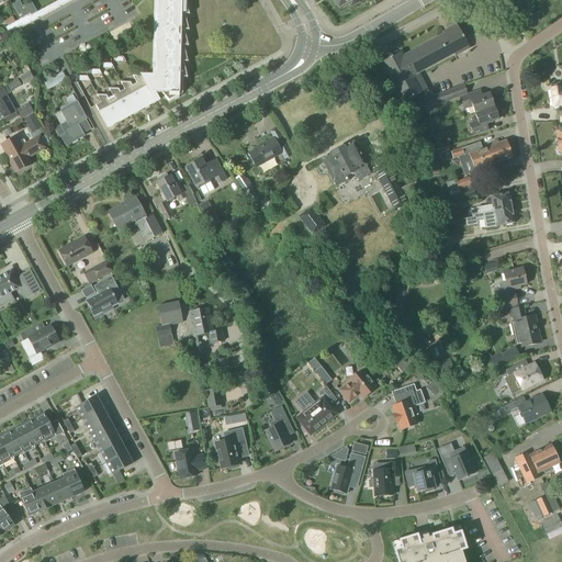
[(152,96),(155,93),(161,93),(168,101),(182,94),(182,78),(187,79),(183,63),(188,63),(183,47),(188,47),(183,31),(188,31),(184,15),(189,15),(184,0),(153,0),(152,77),(142,77),(152,96)]
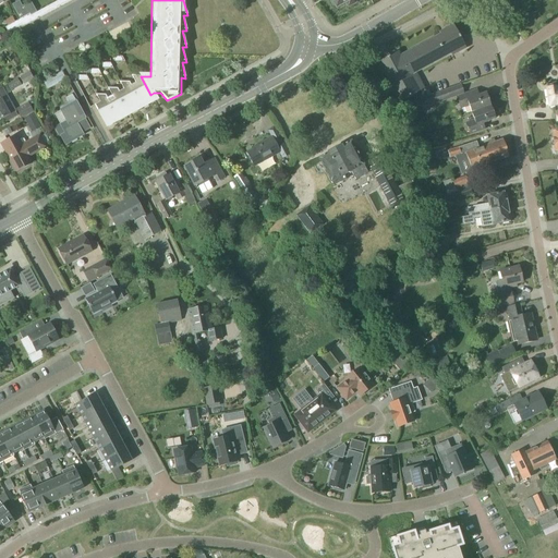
[(15,11),(20,20),(36,11),(31,2),(22,8),(15,11)]
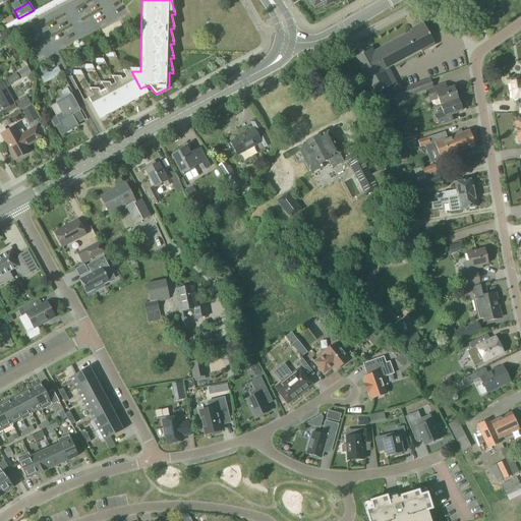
[(371,49),(352,59),(371,96),(396,83),(388,68),(421,51),(422,52),(435,46),(423,24),(410,32),(411,33),(373,53),(371,49)]
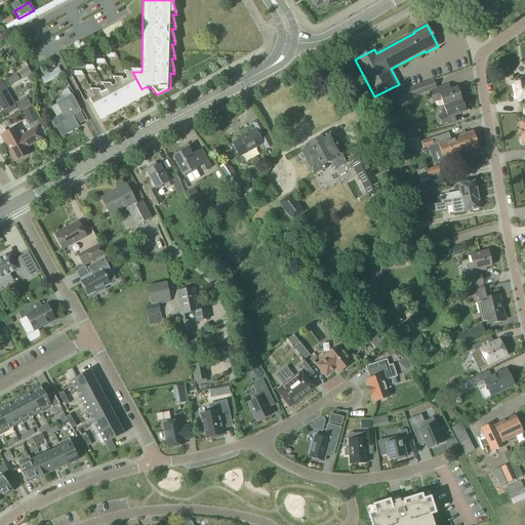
[(44,83),(54,78),(53,77),(61,73),(57,68),(41,77),(44,83)]
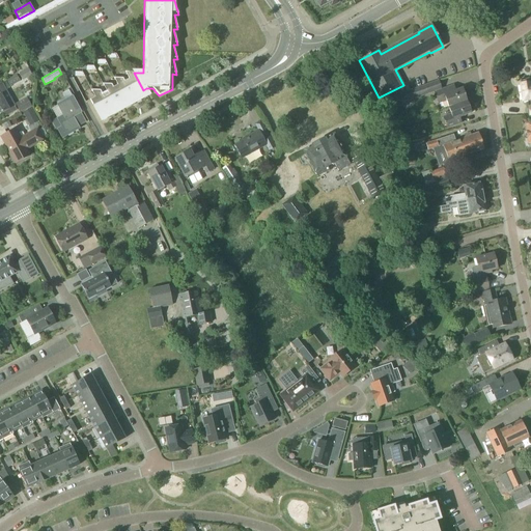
[(31,76),(28,70),(20,74),(23,80),(31,76)]
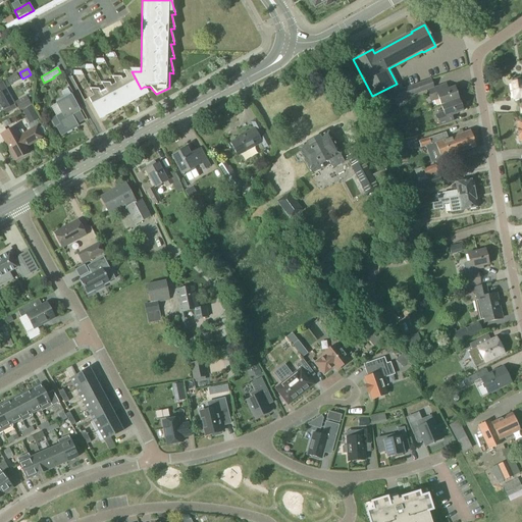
[(141,89),(132,71),(122,71),(126,79),(122,81),(121,81),(132,99),(133,101),(141,97),(140,95),(144,93),(141,89)]
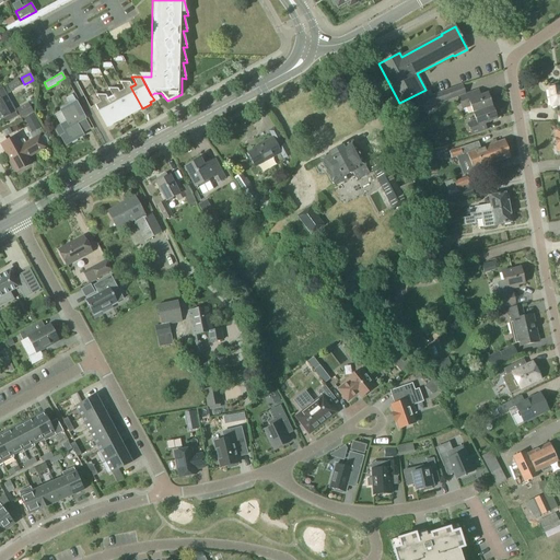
[(18,80),(8,85),(11,92),(21,86),(18,80)]
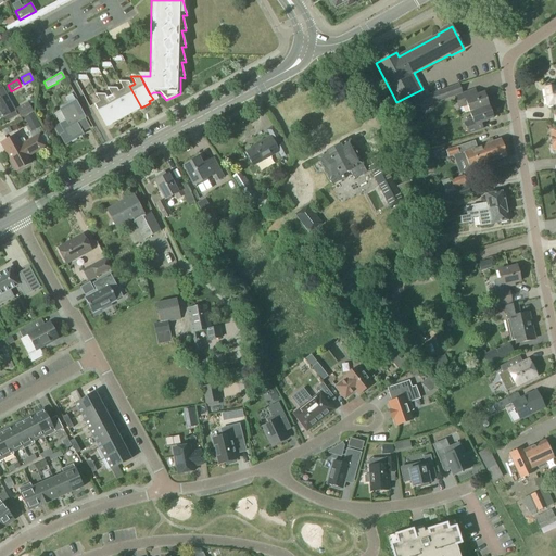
[(129,86),(130,86),(128,83),(118,83),(123,90),(118,92),(129,112),(128,112),(129,114),(138,110),(137,108),(140,105),(129,86)]
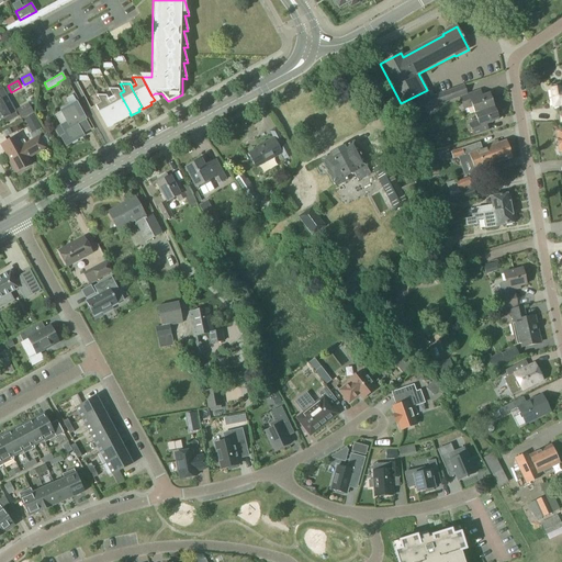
[(438,105),(468,94),(464,85),(435,96),(438,105)]
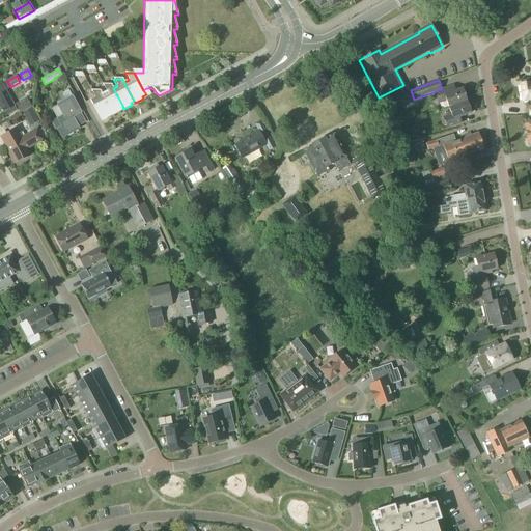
[(521,85),(520,85),(523,102),(527,101),(528,107),(529,116),(530,116),(530,85),(530,86),(529,80),(520,82),(521,85)]
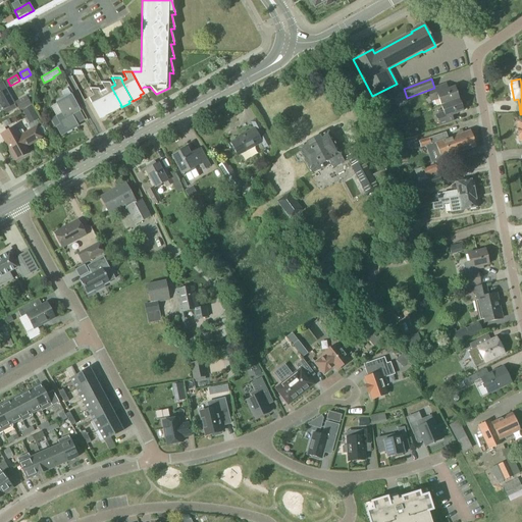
[(0,112),(3,111),(5,115),(16,109),(14,105),(10,98),(5,89),(8,87),(5,80),(1,83),(2,84),(0,85),(0,112)]
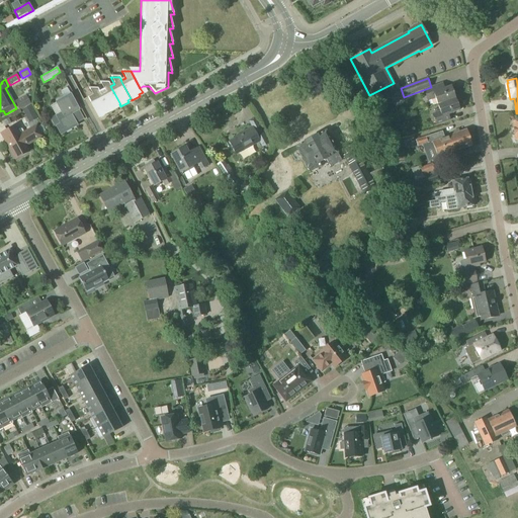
[(110,86),(108,83),(99,82),(103,89),(99,92),(109,110),(108,110),(109,112),(117,108),(116,106),(119,104),(120,104),(110,86)]
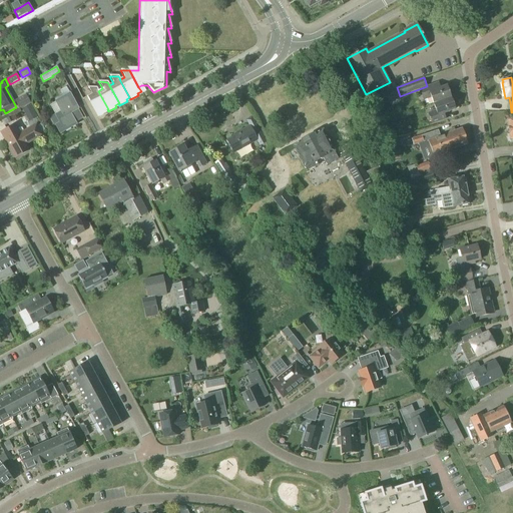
[(434,104),(451,98),(447,86),(435,91),(433,85),(420,90),(424,100),(432,97),(434,104)]
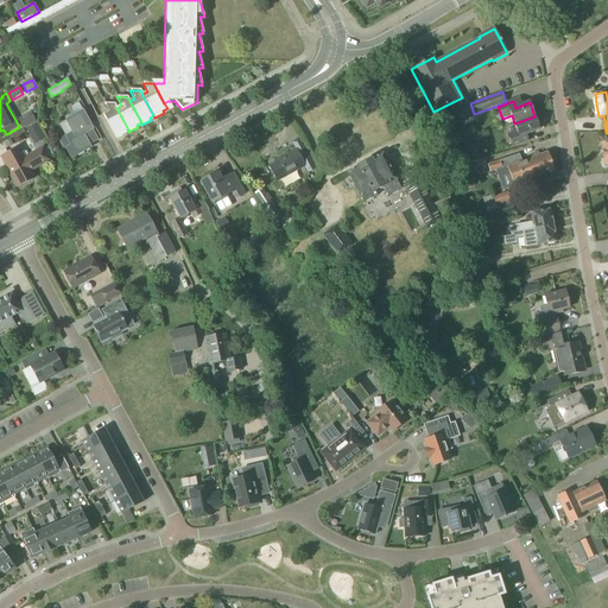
[(75,156),(90,149),(83,134),(93,130),(83,112),(78,102),(70,107),(75,115),(65,121),(71,132),(59,139),(64,150),(65,149),(70,158),(75,156)]
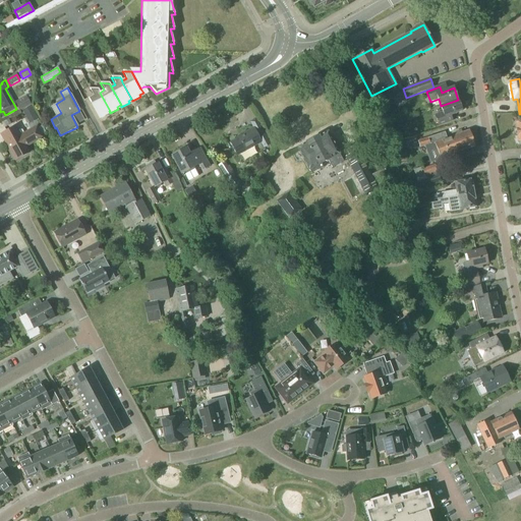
[(100,93),(98,90),(90,89),(93,96),(88,99),(99,119),(107,115),(106,113),(109,111),(110,111),(100,93)]
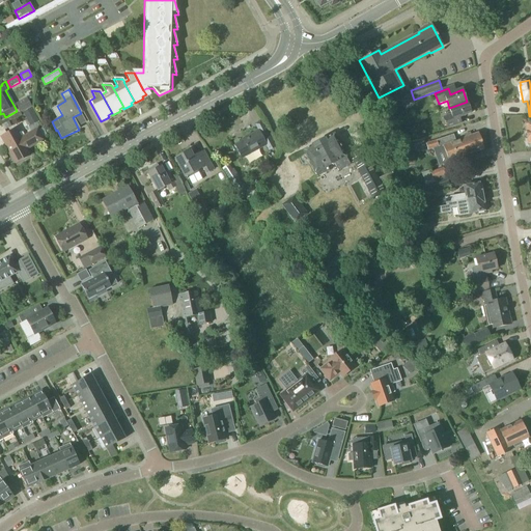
[(21,113),(32,107),(27,98),(16,105),(21,113)]
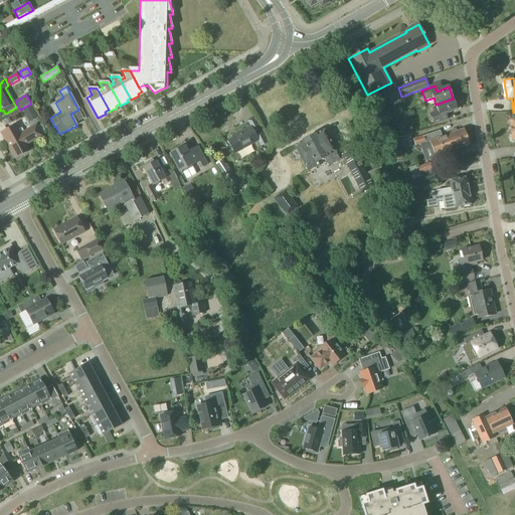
[(453,99),(436,105),(439,112),(431,115),(435,125),(448,120),(446,115),(457,110),(453,99)]
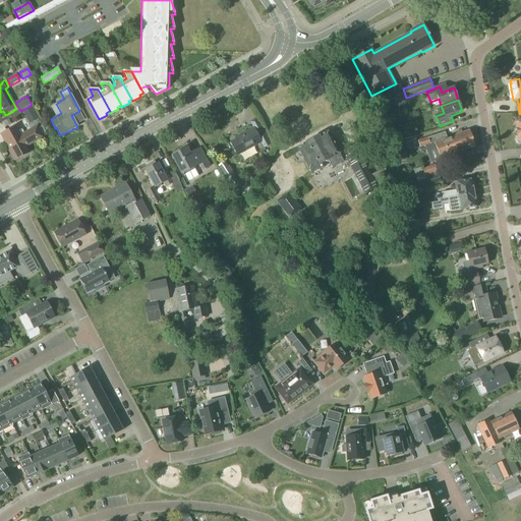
[(270,146),(262,130),(255,119),(250,122),(253,128),(240,135),(240,137),(230,143),(237,156),(261,143),(264,149),(270,146)]
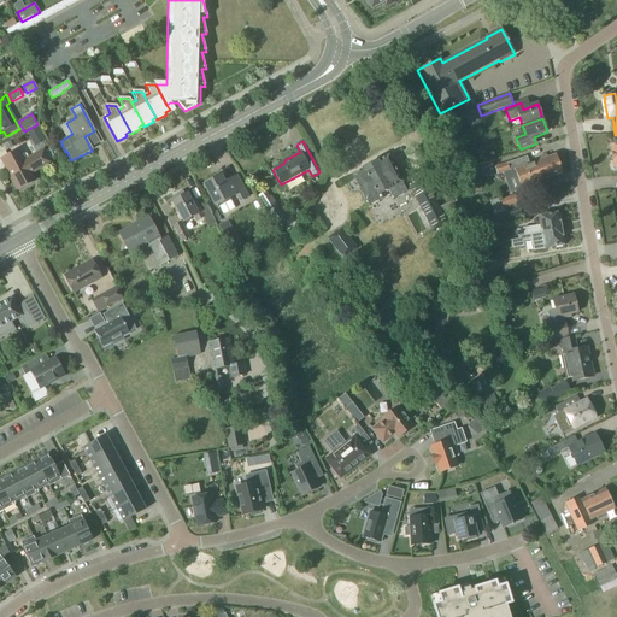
[(23,163),(17,151),(1,159),(18,191),(34,181),(30,174),(50,163),(43,152),(23,163)]
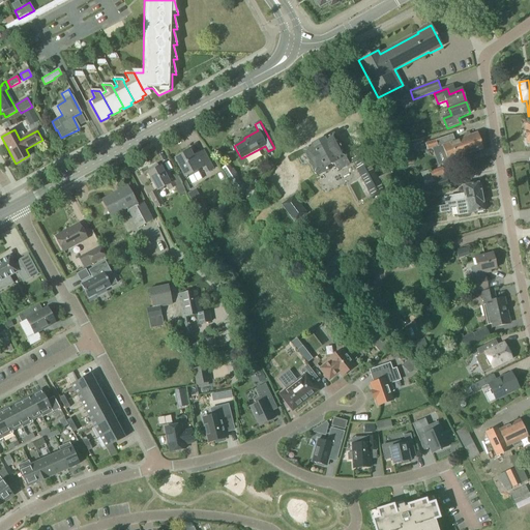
[(483,149),(477,133),(454,142),(452,135),(424,144),(427,150),(437,147),(438,147),(442,146),(448,163),(483,149)]
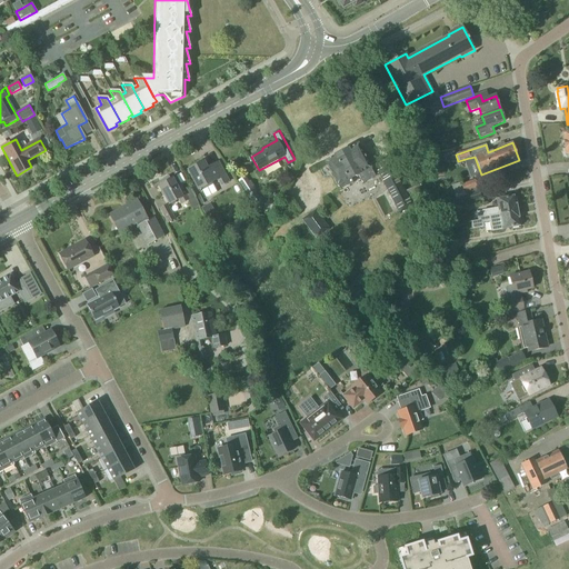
[(371,169),(359,145),(349,150),(348,149),(335,156),(335,157),(325,162),(337,186),(338,186),(340,190),(353,183),(351,179),(356,177),(357,178),(359,177),(362,182),(375,176),(372,172),(370,173),(368,170),(371,169)]
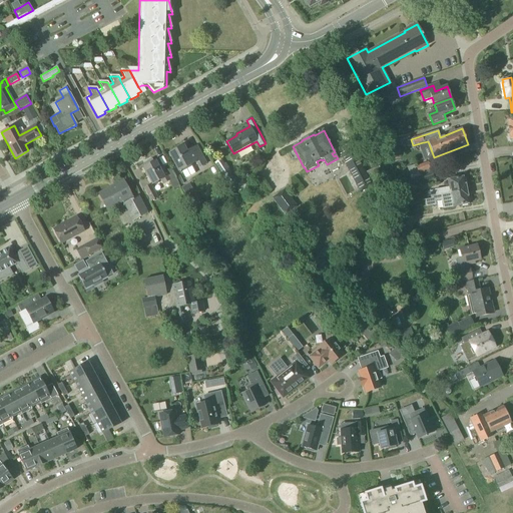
[(186,152),(183,146),(169,153),(179,171),(197,161),(200,167),(206,163),(197,146),(186,152)]
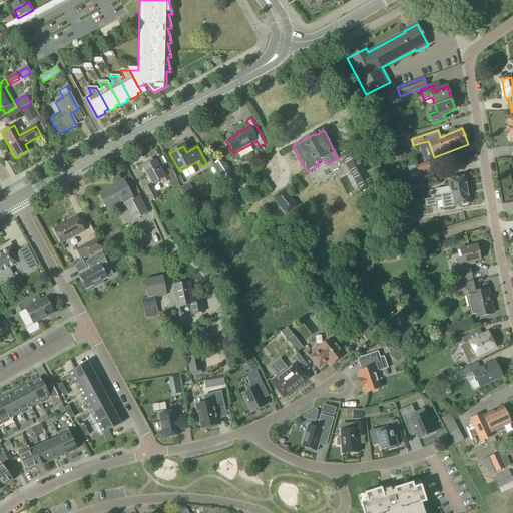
[(366,172),(358,157),(361,155),(356,146),(340,155),(345,164),(360,193),(373,186),(370,179),(382,173),(379,165),(366,172)]
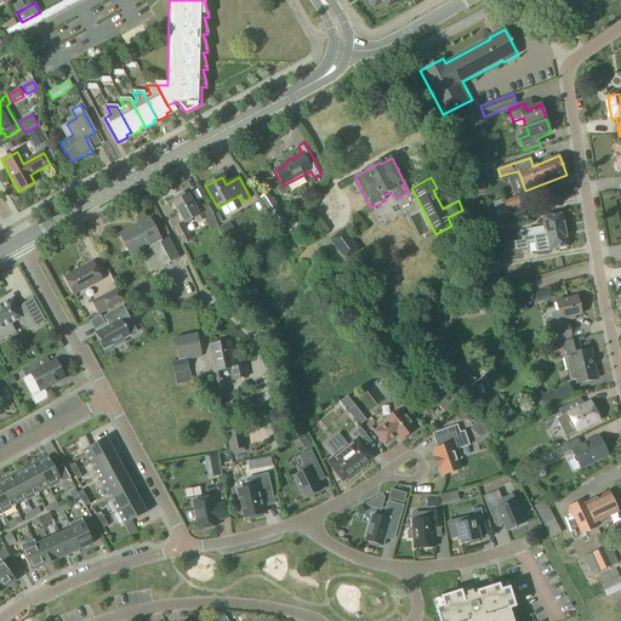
[(186,197),(183,193),(174,199),(176,203),(174,204),(184,223),(195,217),(198,223),(205,220),(210,229),(217,224),(208,205),(200,209),(197,201),(192,204),(188,195),(186,197)]
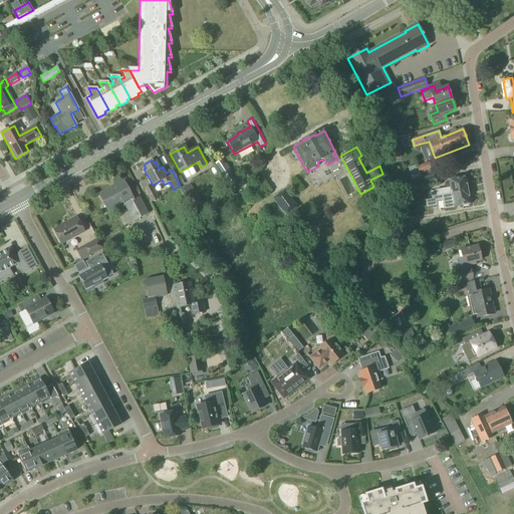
[(225,164),(222,160),(216,164),(227,181),(234,177),(229,170),(230,170),(226,163),(225,164)]
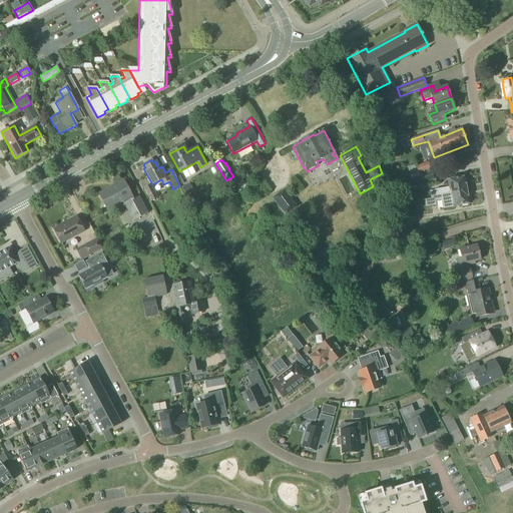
[(411,178),(431,170),(428,161),(416,166),(416,165),(407,168),(411,178)]
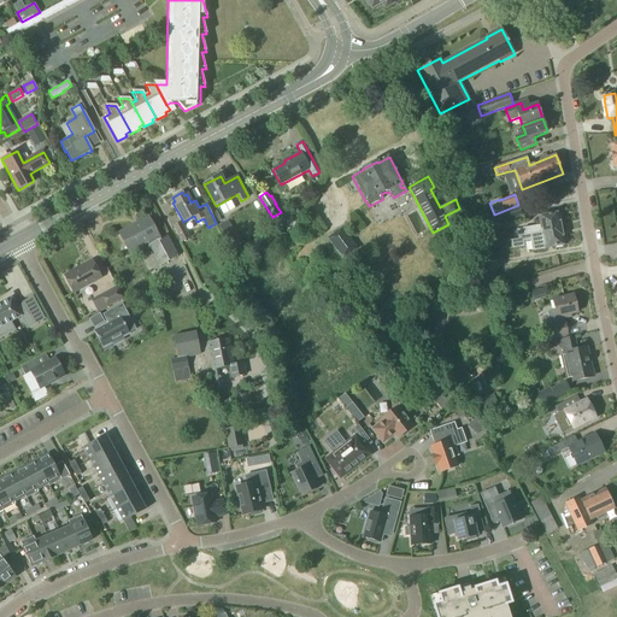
[(518,205),(494,215),(497,221),(498,223),(506,221),(522,215),(518,205)]
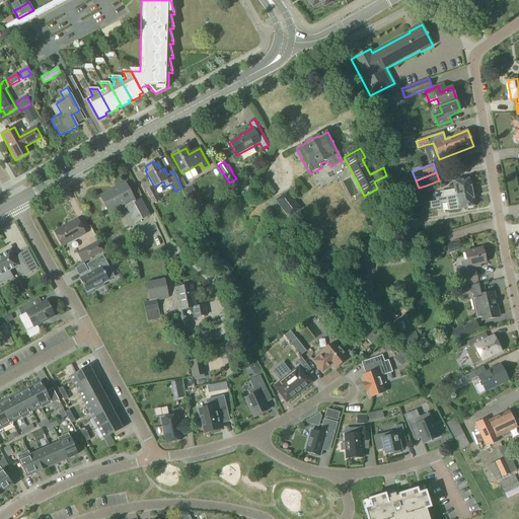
[(235,191),(242,186),(238,179),(231,184),(235,191)]
